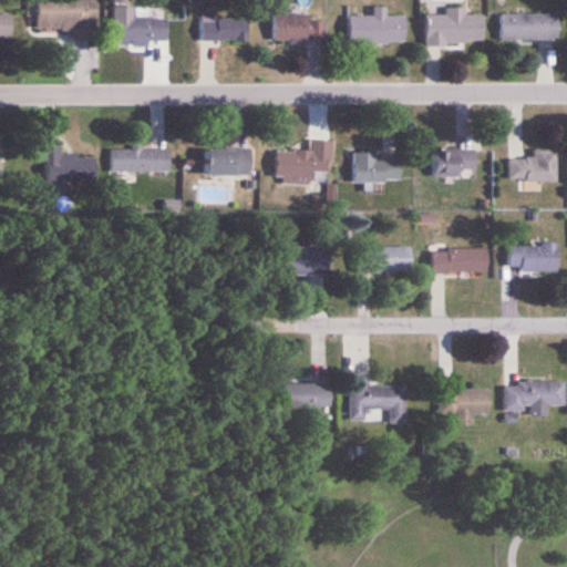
[(72,40),(96,40),(95,0),(35,0),(37,31),(72,30),(72,40)]
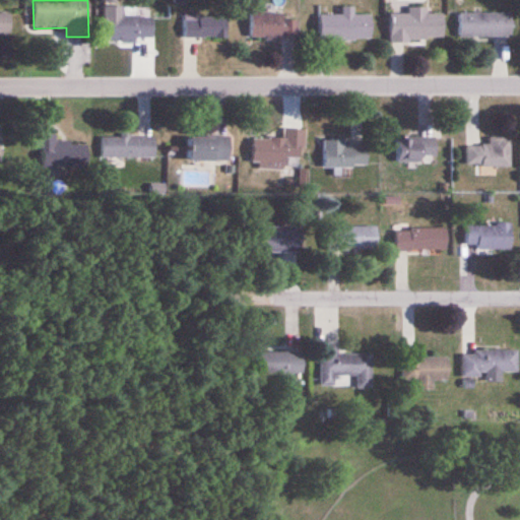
[(390,14),(390,42),(443,42),(443,14),(429,14),(429,8),(407,8),(407,14),(390,14)]
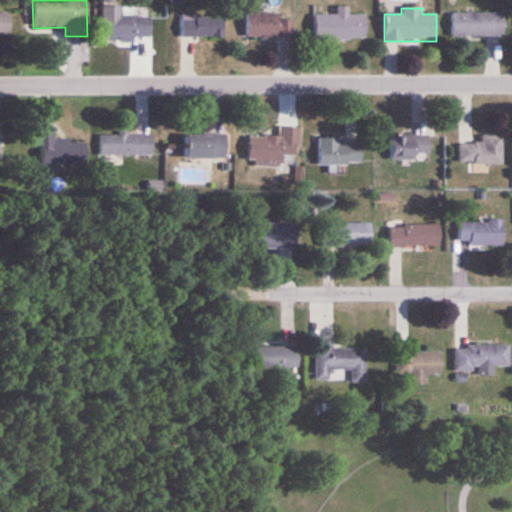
[(0,40),(8,41),(8,14),(0,13),(0,40)]
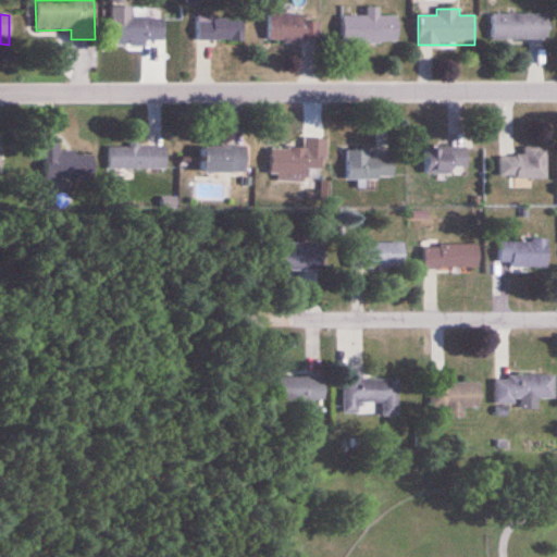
[(547,14),(492,14),(492,40),(547,40),(547,14)]
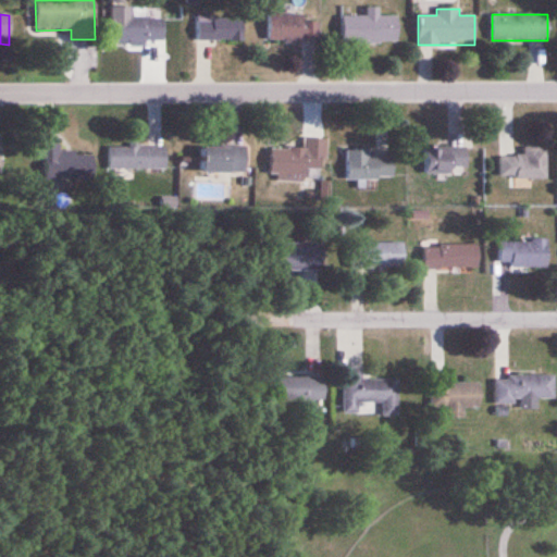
[(268,15),(267,42),(301,44),(301,59),(311,59),(311,46),(318,46),(319,17),(268,15)]
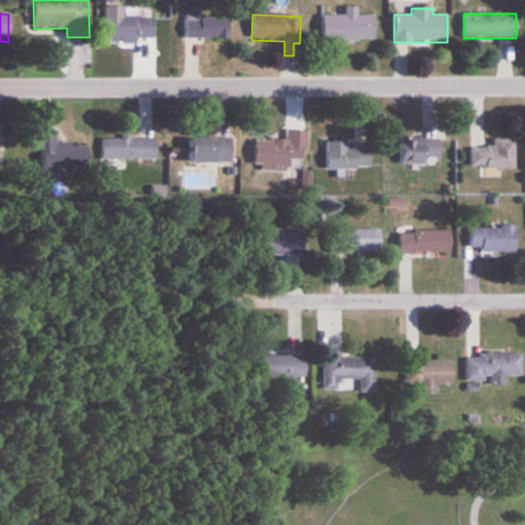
[(322,15),(322,40),(374,40),(374,15),(322,15)]
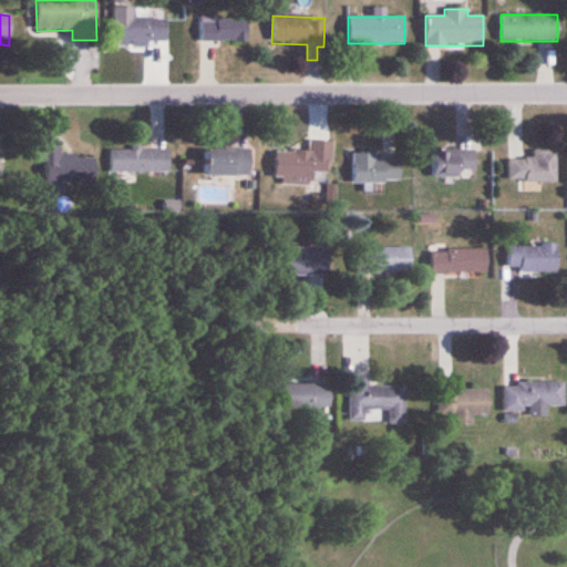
[(112,45),(166,45),(166,18),(112,18),(112,45)]
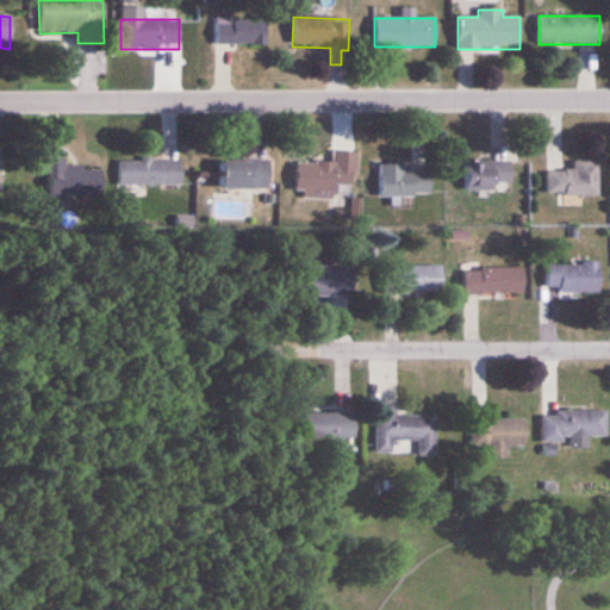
[(267,19),(215,19),(215,45),(267,45),(267,19)]
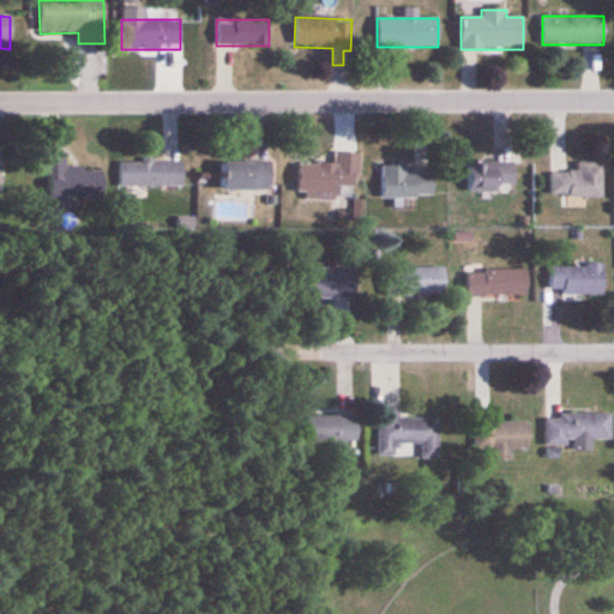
[(65,155),(44,154),(44,199),(102,200),(102,170),(65,170),(65,155)]
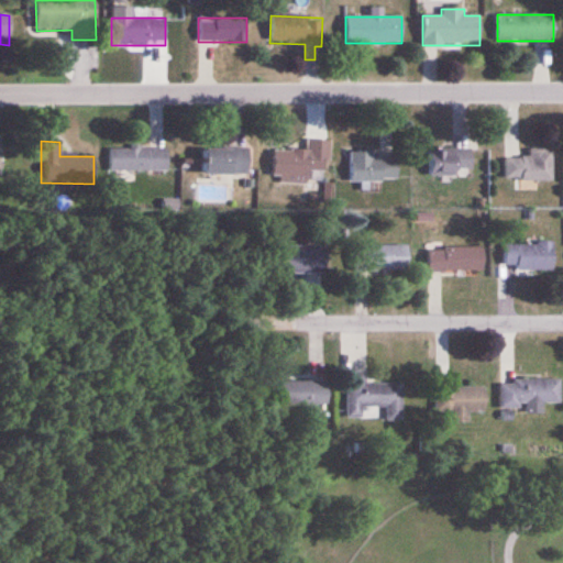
[(166,150),(109,150),(109,173),(166,173),(166,150)]
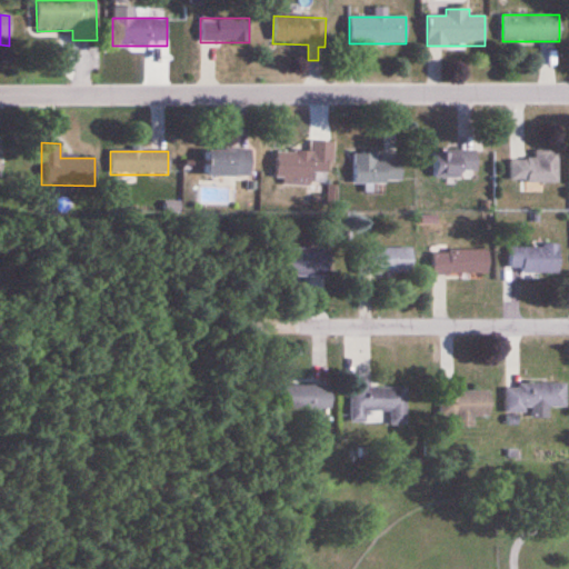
[(207,178),(250,178),(250,151),(207,151),(207,178)]
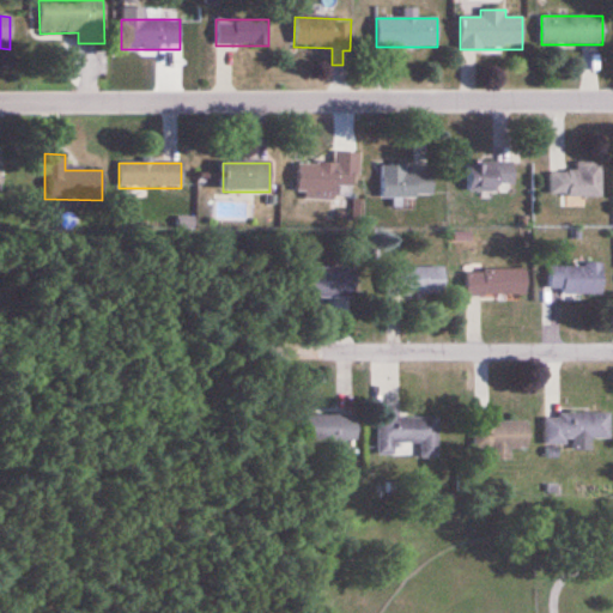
[(466,190),(513,190),(513,163),(466,163),(466,190)]
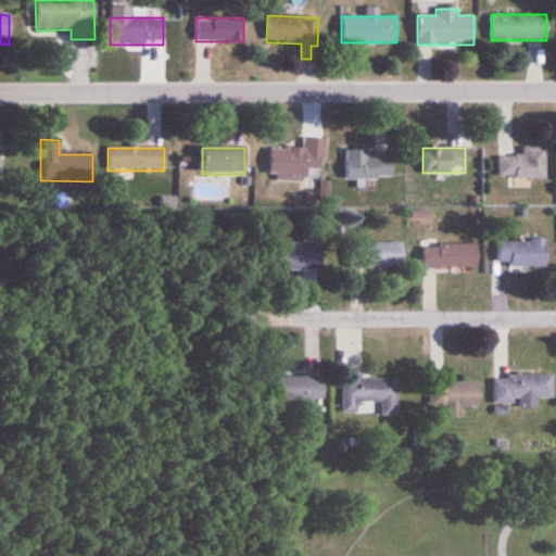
[(319,171),(319,150),(270,149),(269,181),(303,182),(303,171),(319,171)]
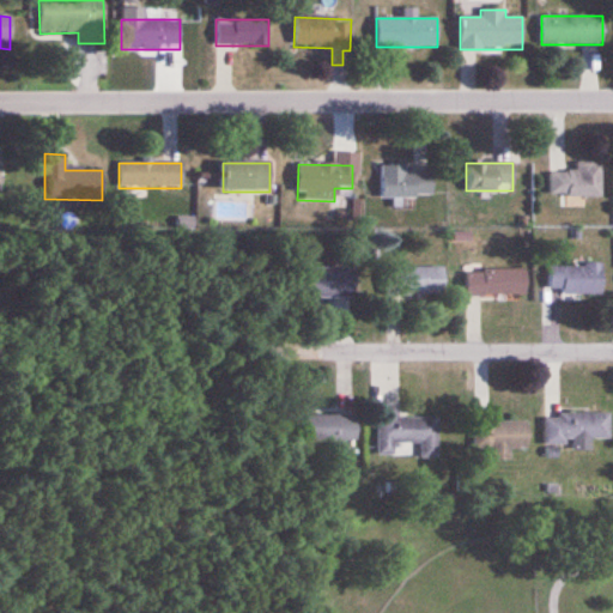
[(601,196),(601,164),(576,164),(576,169),(550,169),(550,196),(601,196)]
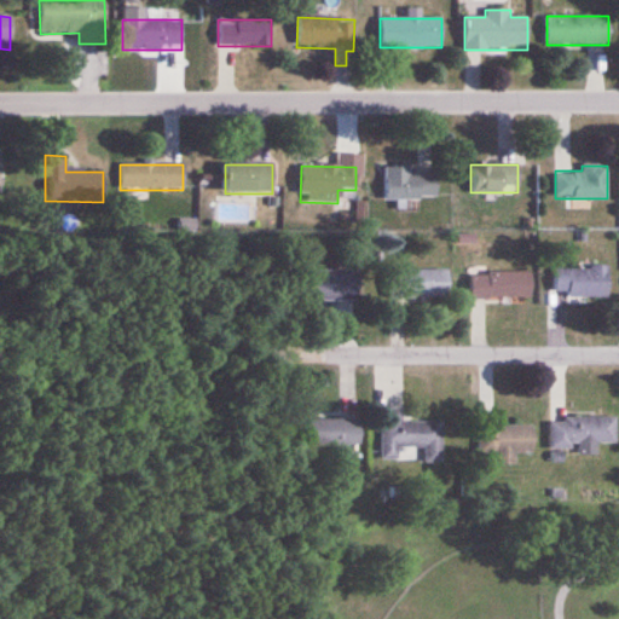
[(437,175),(411,175),(411,168),(385,168),(385,200),(437,200),(437,175)]
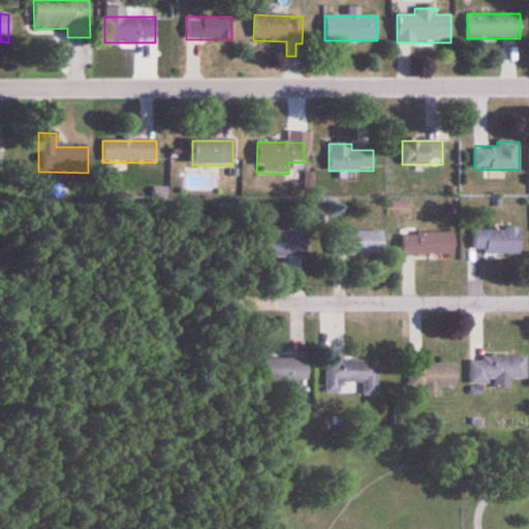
[(519,229),(473,229),(473,254),(519,254),(519,229)]
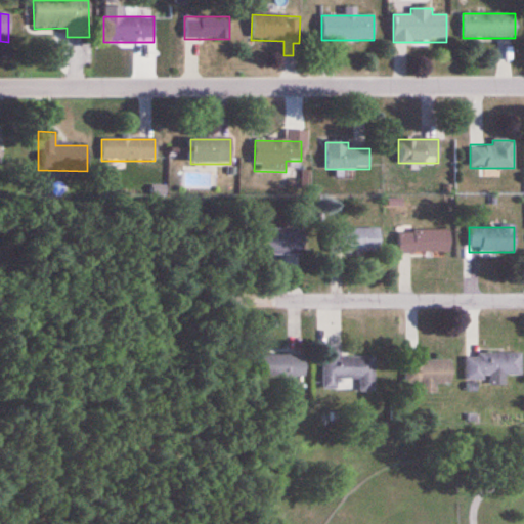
[(329,228),(329,253),(380,253),(380,228),(329,228)]
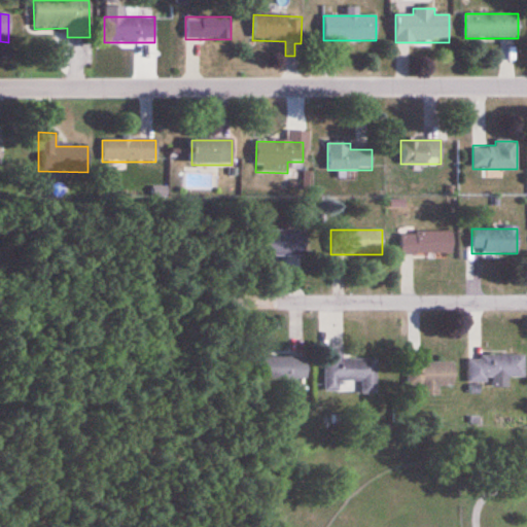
[(307,231),(257,231),(257,257),(307,257),(307,231)]
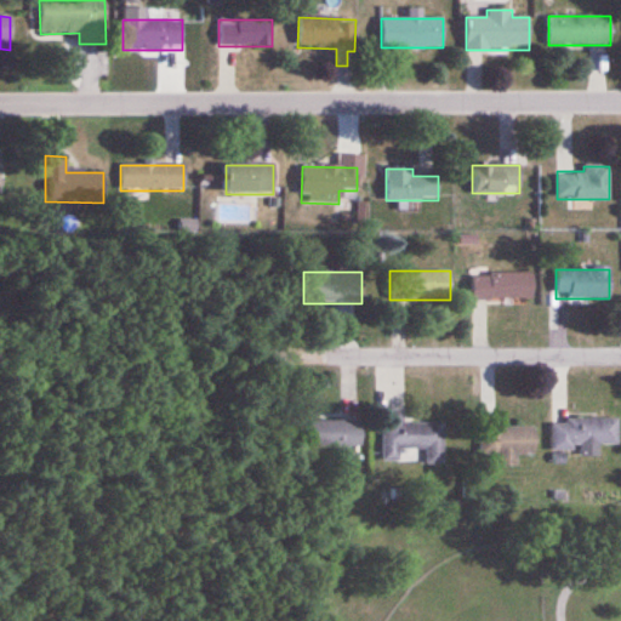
[(533,273),(472,273),(472,300),(533,300),(533,273)]
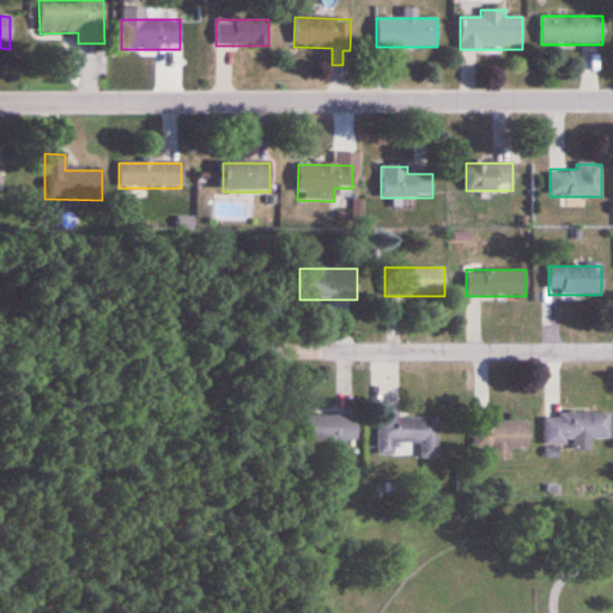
[(377,406),(377,456),(396,456),(396,444),(420,444),(420,460),(438,460),(438,419),(396,419),(396,406),(377,406)]
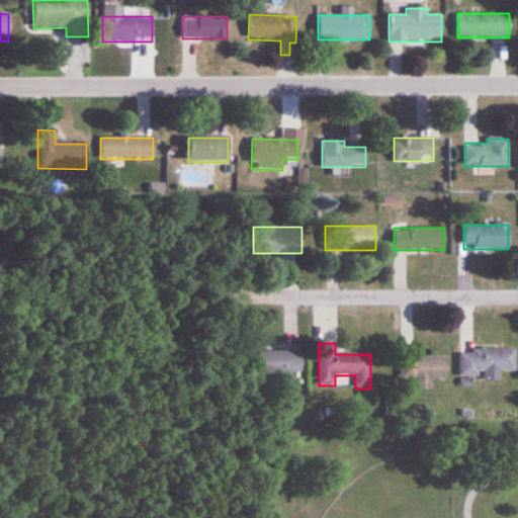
[(401,379),(415,379),(415,390),(431,390),(431,380),(446,379),(446,356),(424,356),(424,350),(401,350),(401,379)]
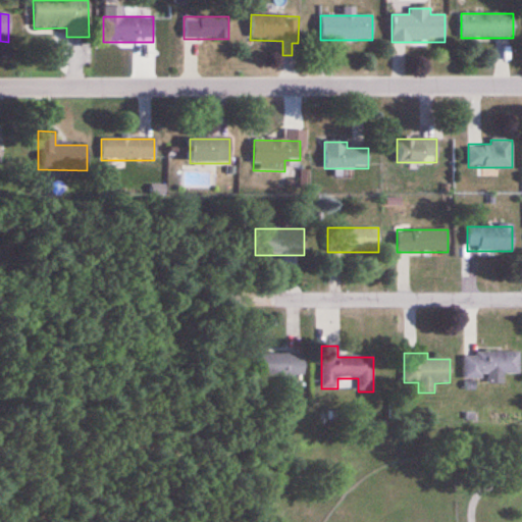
[(503,374),(520,374),(519,353),(463,353),(464,380),(487,380),(487,384),(503,384),(503,374)]
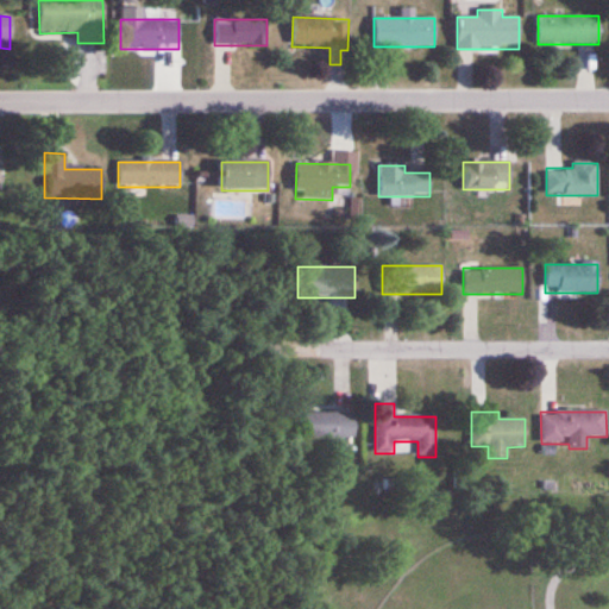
[(355,414),(295,414),(295,439),(355,439),(355,414)]
